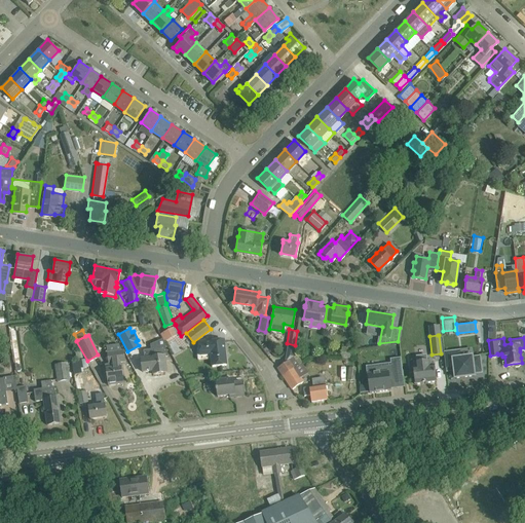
[(224,338),(221,338),(199,340),(200,350),(210,349),(211,364),(225,363),(225,355),(226,355),(224,338)]
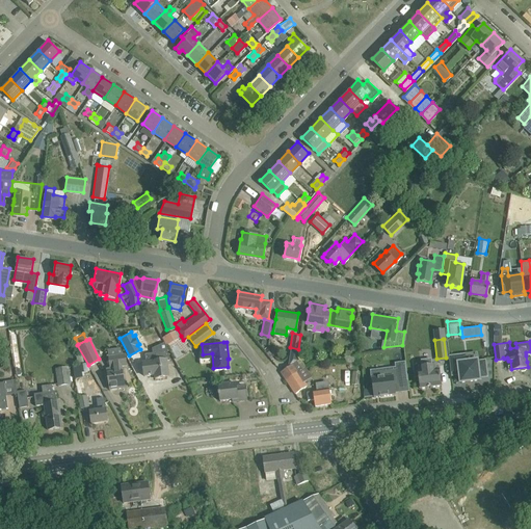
[(403,345),(393,347),(395,359),(405,356),(403,345)]
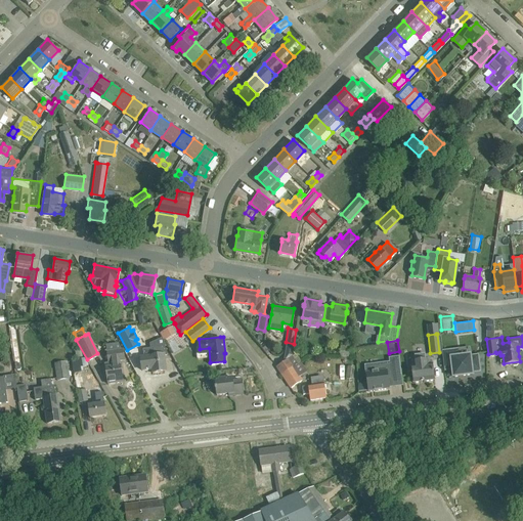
[(110,364),(104,365),(106,382),(122,380),(119,358),(124,357),(123,347),(121,348),(118,342),(118,341),(105,343),(106,350),(109,359),(110,364)]
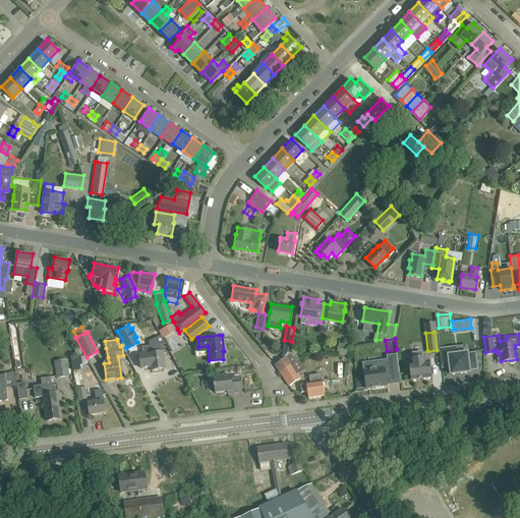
[(158,343),(151,344),(141,345),(142,352),(138,353),(139,367),(151,366),(152,368),(165,366),(163,351),(166,351),(165,344),(164,345),(164,342),(158,343)]
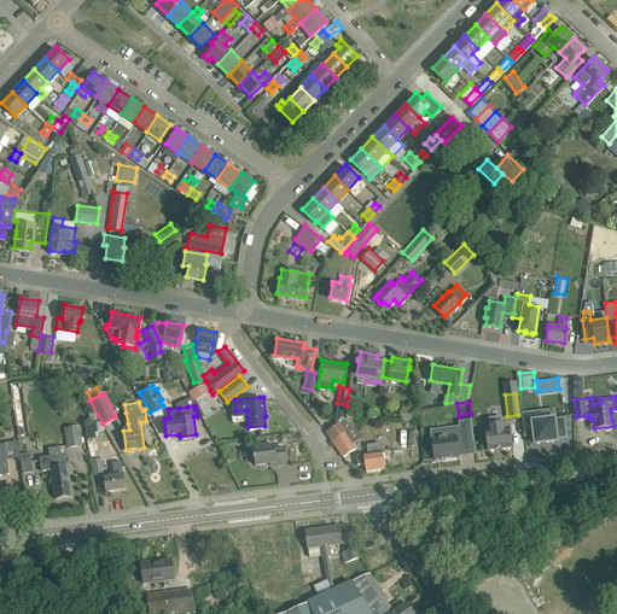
[(414,405),(401,405),(401,417),(414,417),(414,405)]
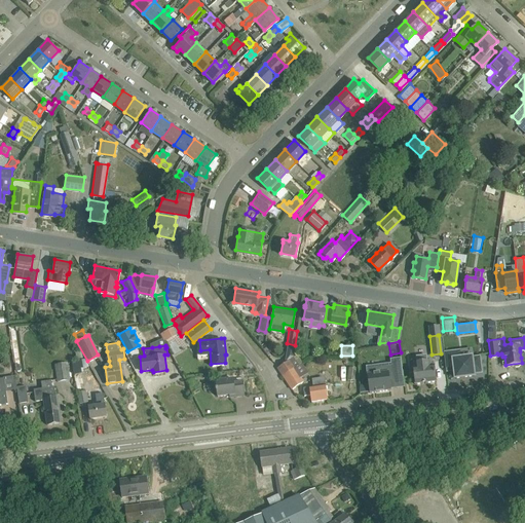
[(459,349),(444,351),(446,371),(454,370),(455,377),(474,374),(473,372),(481,371),(479,356),(472,357),(472,356),(460,358),(459,349)]
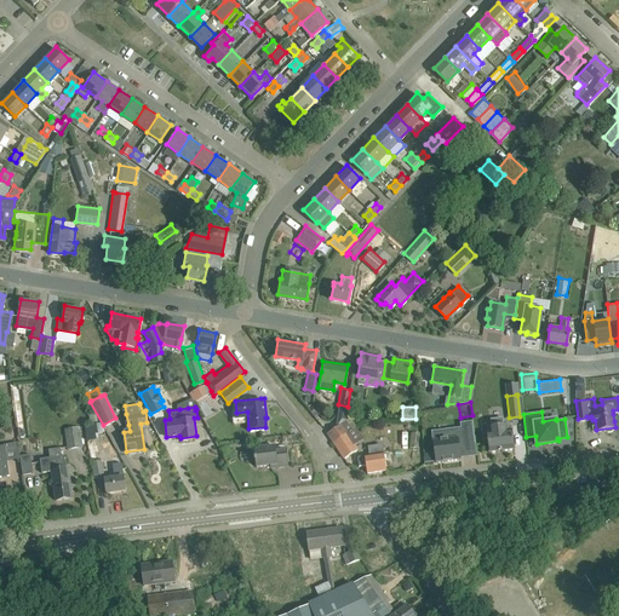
[(355,425),(349,416),(327,431),(332,439),(347,431),(355,425)]
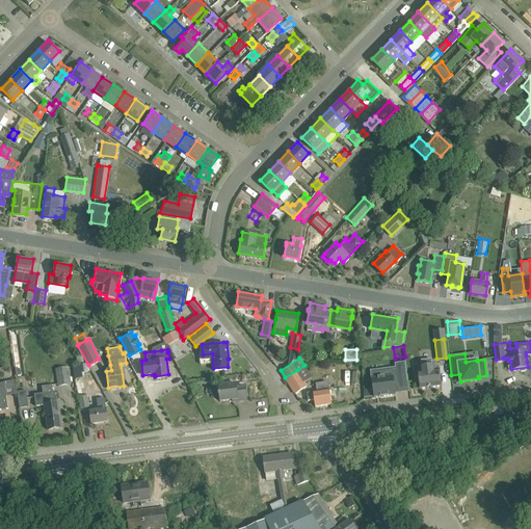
[(431,364),(430,358),(421,359),(421,365),(418,365),(419,369),(417,370),(419,387),(441,384),(437,363),(431,364)]
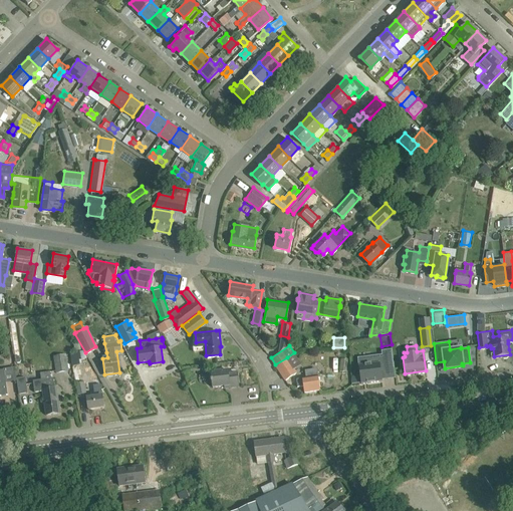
[(83,348),(69,351),(72,363),(75,362),(79,361),(78,358),(84,356),(83,348)]
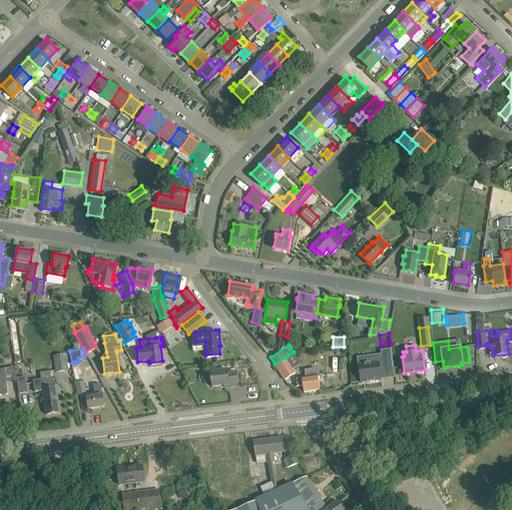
[(392,366),(393,366),(390,348),(381,350),(383,366),(392,365),(392,366)]
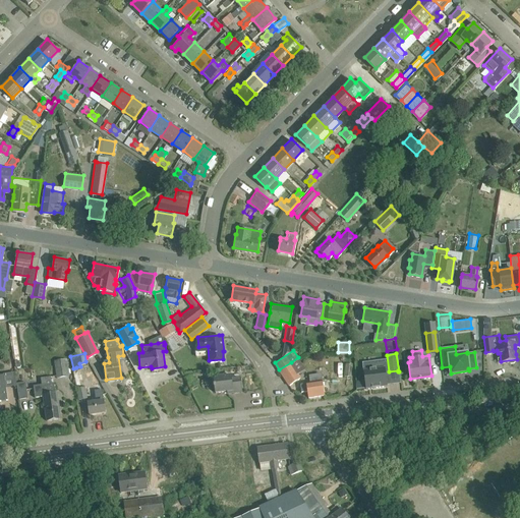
[(68,373),(65,357),(53,359),(56,376),(68,373)]
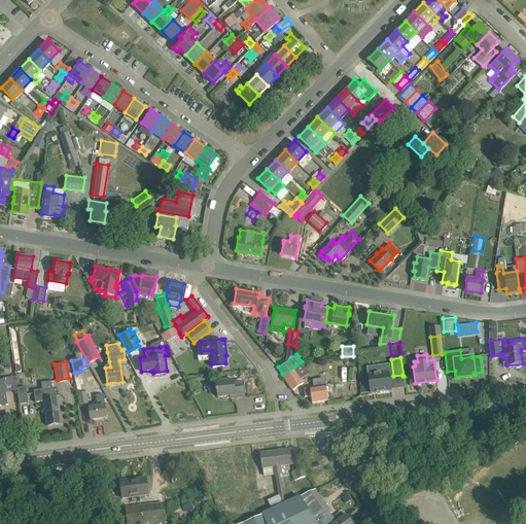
[(379,364),(366,367),(370,391),(390,389),(388,371),(380,372),(379,364)]
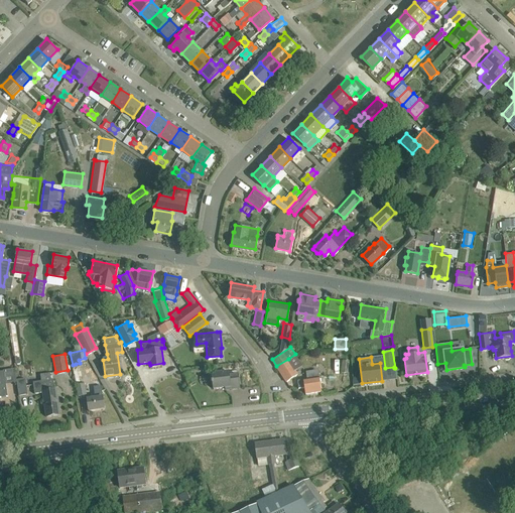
[(285,380),(296,373),(288,359),(276,366),(285,380)]
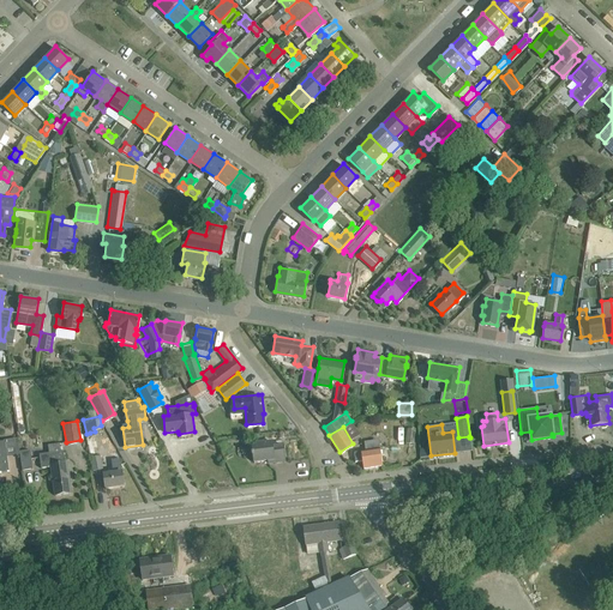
[(91,436),(86,438),(88,445),(92,469),(102,467),(100,458),(98,453),(95,454),(92,444),(91,436)]
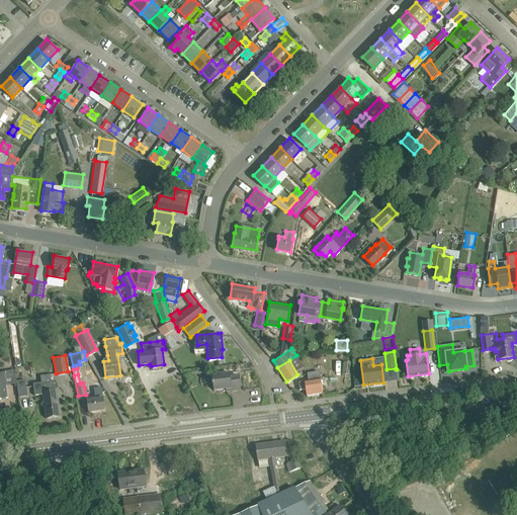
[(194,381),(188,368),(182,371),(188,384),(194,381)]
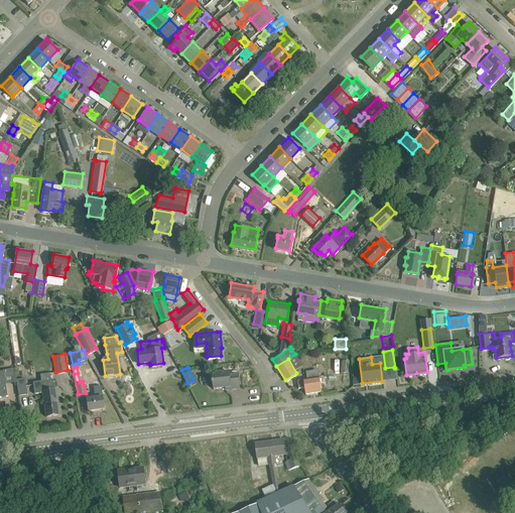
[(317,368),(315,368),(305,370),(306,377),(296,379),(298,387),(303,386),(304,392),(320,389),(317,368)]
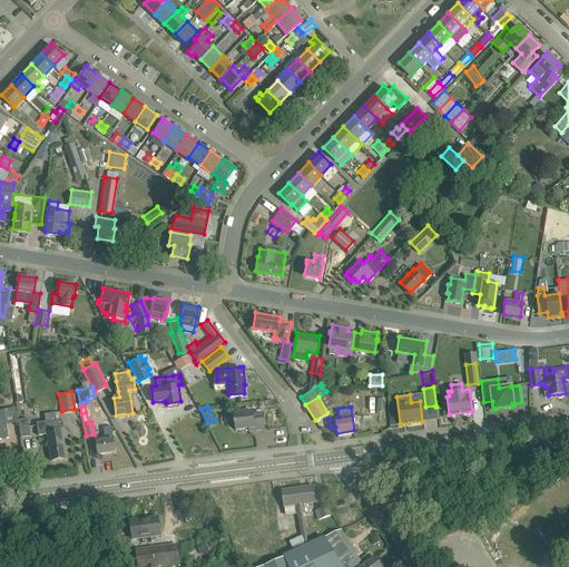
[(234,422),(235,428),(248,426),(248,428),(264,427),(262,410),(252,411),(252,409),(233,411),(234,420),(233,420),(233,422),(234,422)]
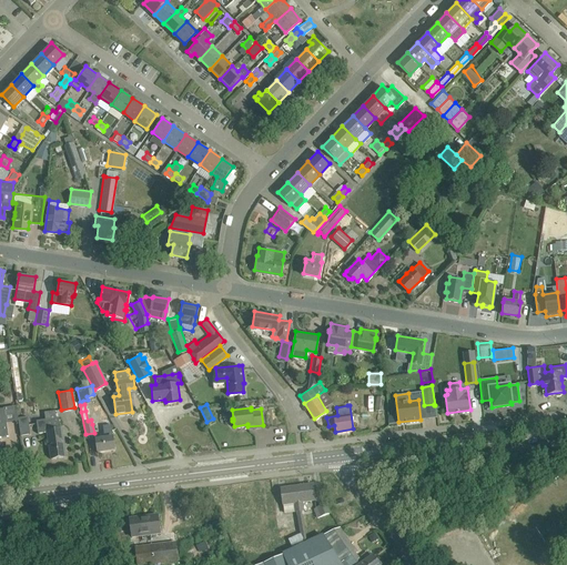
[(36,420),(36,421),(37,432),(48,430),(49,439),(48,439),(50,457),(66,455),(62,436),(61,436),(58,416),(56,416),(54,409),(44,411),(46,417),(36,420)]
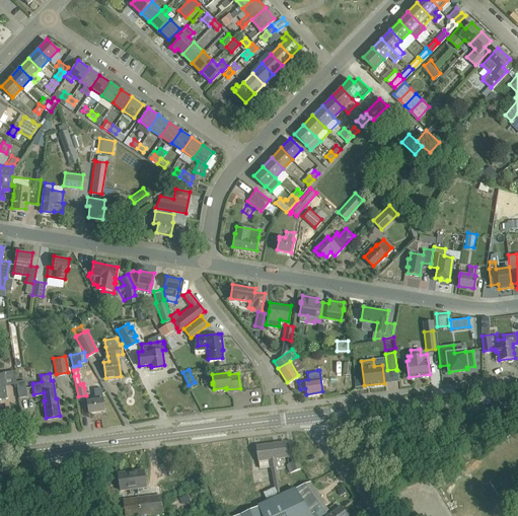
[(27,394),(25,385),(25,379),(16,380),(18,396),(27,394)]
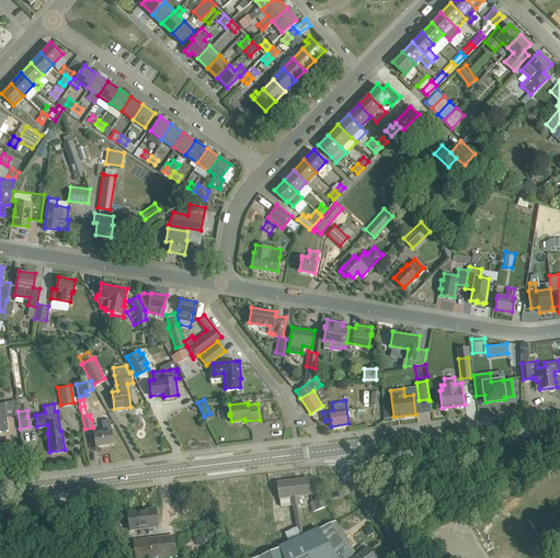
[(113,443),(111,432),(111,430),(110,422),(102,423),(102,431),(94,432),(95,445),(113,443)]
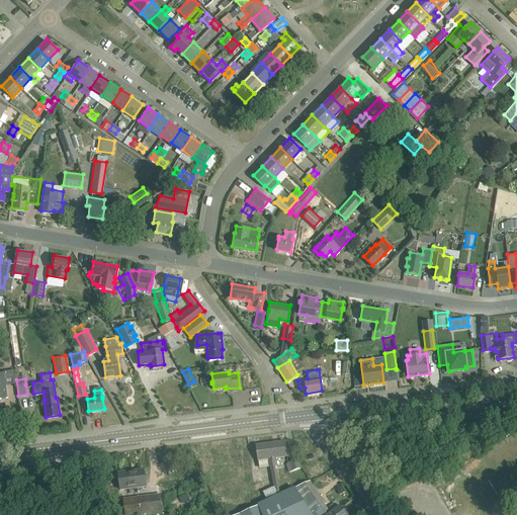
[(284,439),(255,443),(257,457),(258,465),(275,463),(274,455),(286,453),(284,439)]
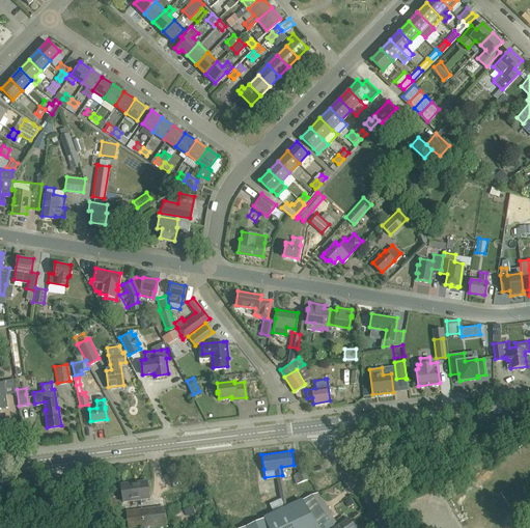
[(304,468),(294,472),(298,481),(308,477),(304,468)]
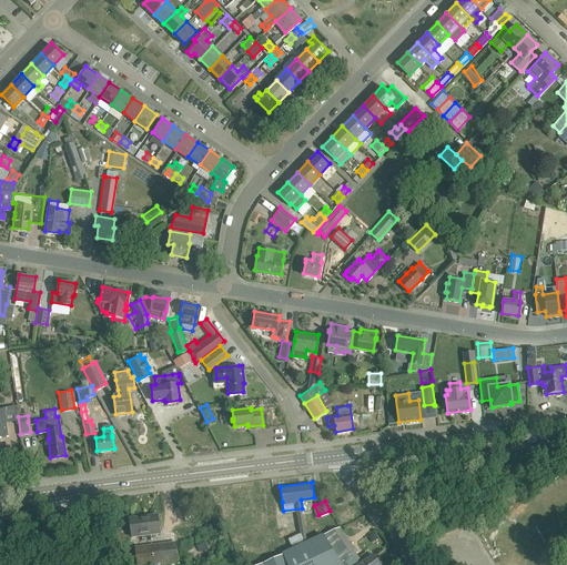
[(301,508),(295,510),(300,532),(301,543),(304,542),(306,540),(301,508)]
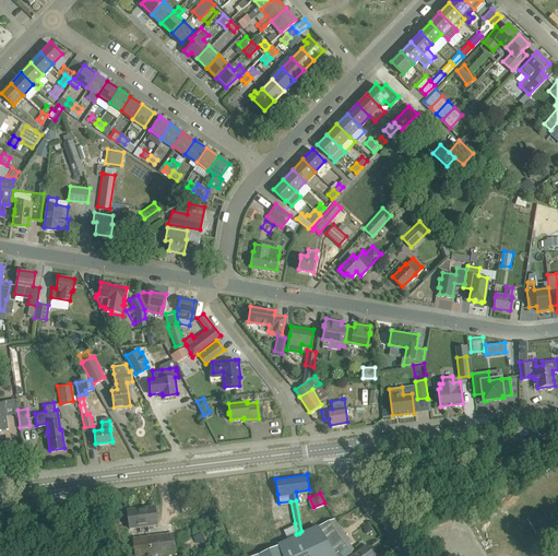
[(156,522),(155,516),(154,505),(127,508),(129,525),(156,522)]
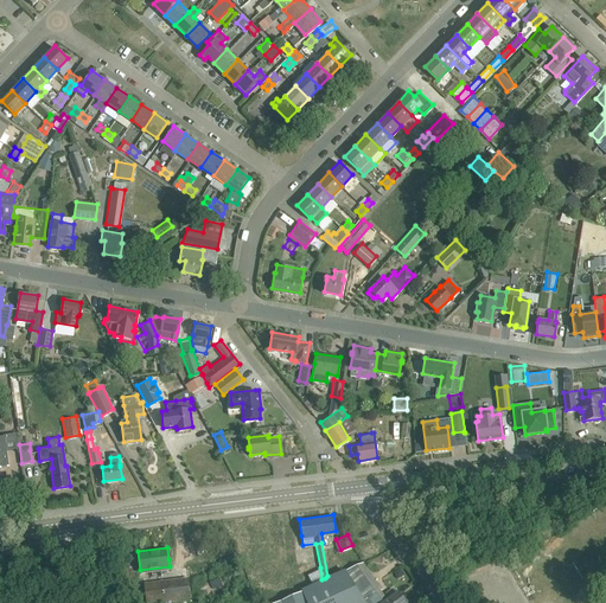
[(362,560),(344,569),(363,598),(369,595),(371,598),(369,601),(369,602),(406,602),(396,591),(396,592),(389,597),(383,602),(380,596),(382,595),(377,589),(381,587),(362,560)]
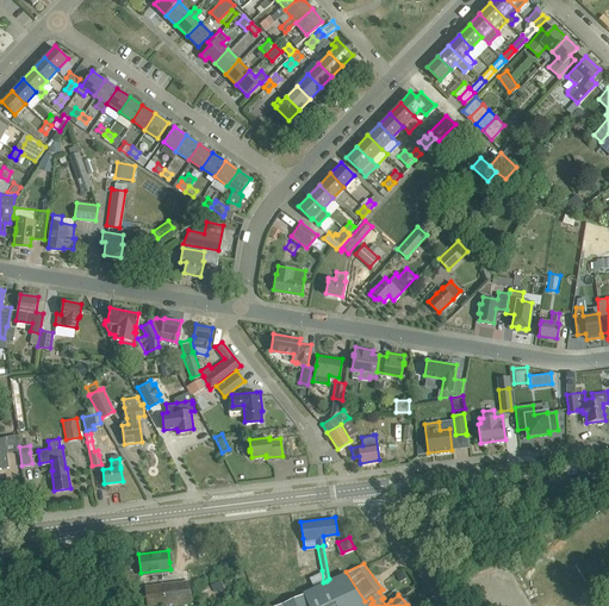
[(329,579),(327,581),(337,605),(366,605),(368,605),(365,601),(346,572),(329,579)]
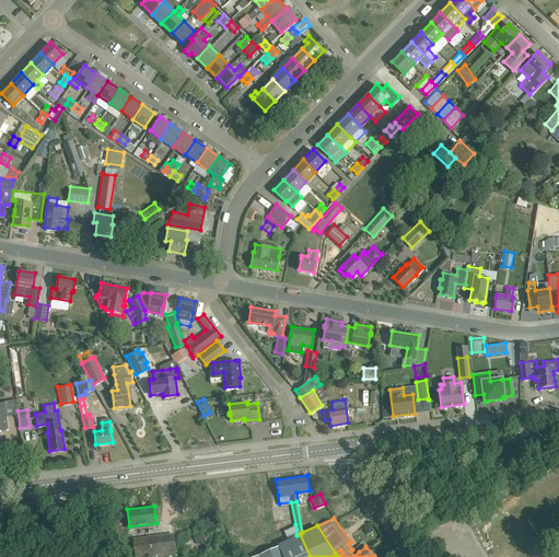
[(158,556),(163,556),(162,552),(174,549),(172,532),(132,537),(135,555),(150,553),(150,556),(158,556)]
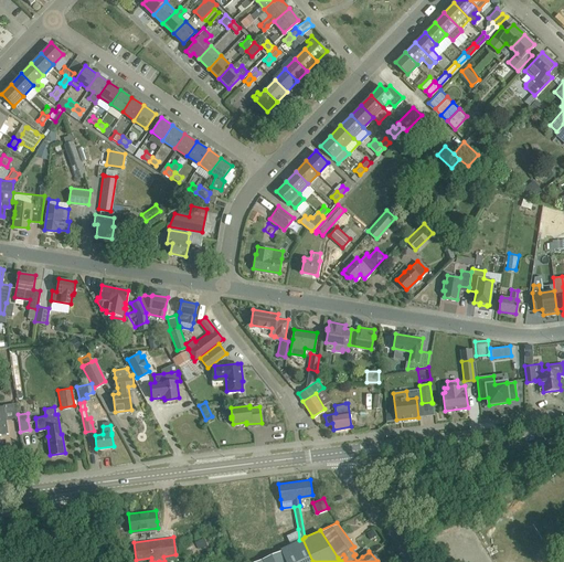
[(280,550),(253,561),(312,561),(302,539),(299,540),(290,544),(280,549),(280,550)]
